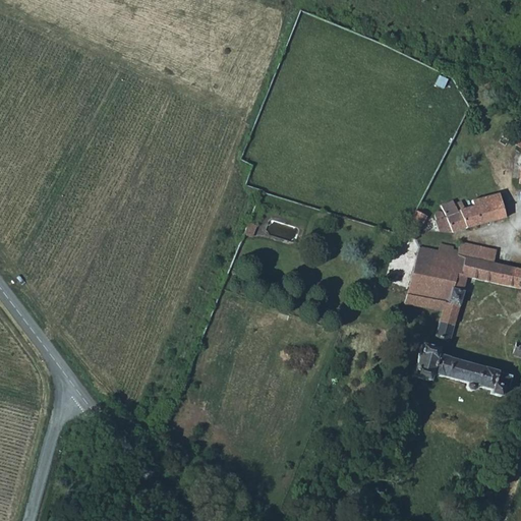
[(520,146),(520,137),(506,129),(503,135),(520,146)]
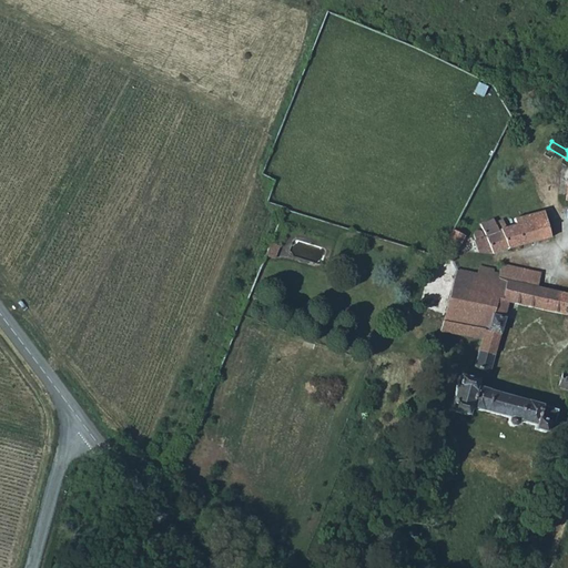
[(550,234),(543,210),(515,216),(517,222),(508,224),(505,217),(495,220),(494,217),(482,222),(486,234),(474,239),(478,250),(494,251),(508,245),(509,246),(550,234)]
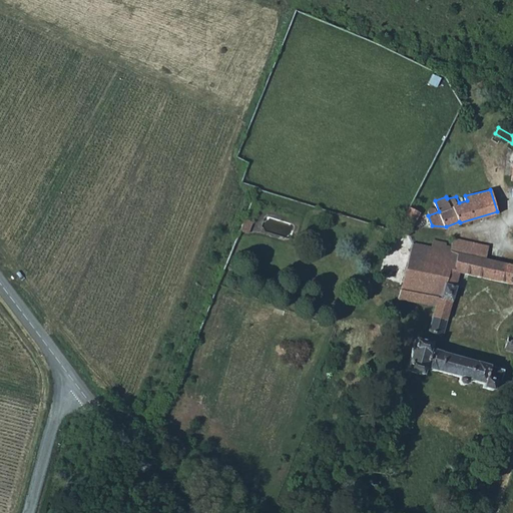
[(446,241),(434,237),(431,244),(459,251),(460,249),(485,260),(488,246),(453,236),(451,243),(446,241)]
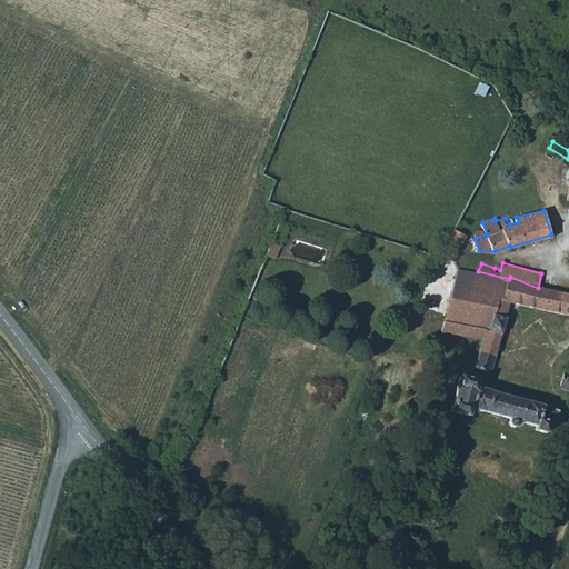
[(509,279),(478,271),(458,267),(443,327),(481,337),(485,327),(488,328),(492,311),(495,312),(499,298),(505,299),(509,279)]
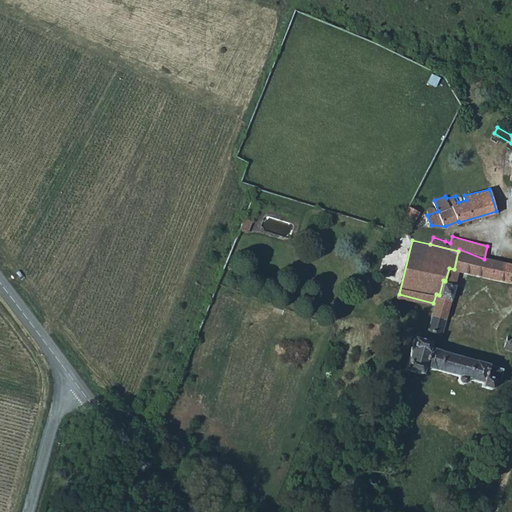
[(458,251),(454,269),(459,270),(511,282),(511,265),(484,259),(459,249),(458,251)]
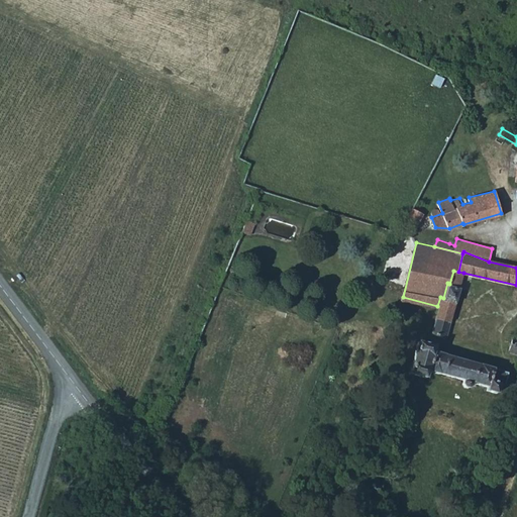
[(453,271),(449,284),(459,286),(463,273),(458,272),(453,271)]
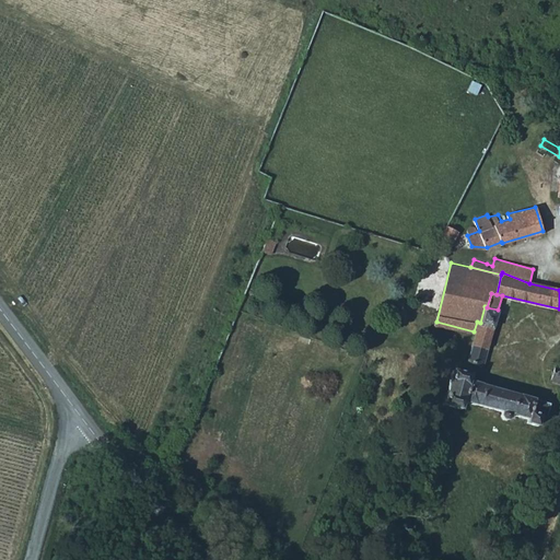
[(467,360),(483,364),(498,310),(487,307),(485,306),(480,323),(477,322),(474,331),(467,360)]
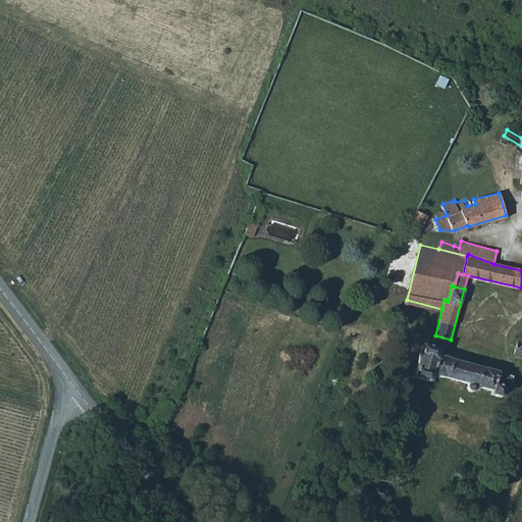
[(521,357),(521,338),(518,337),(513,355),(521,357)]
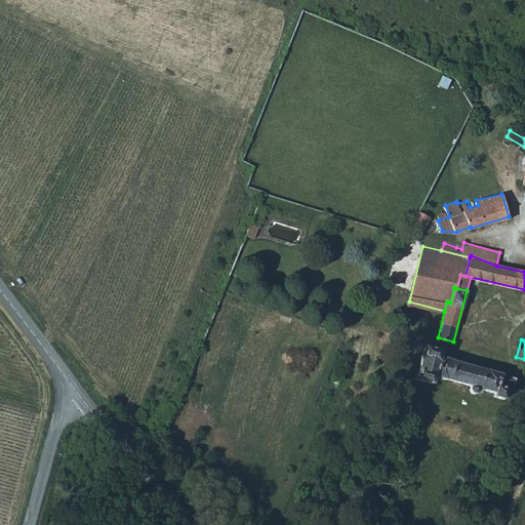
[(506,388),(511,389),(515,376),(502,373),(502,371),(440,355),(441,350),(425,345),(416,376),(433,381),(436,373),(491,389),(490,392),(503,396),(506,388)]
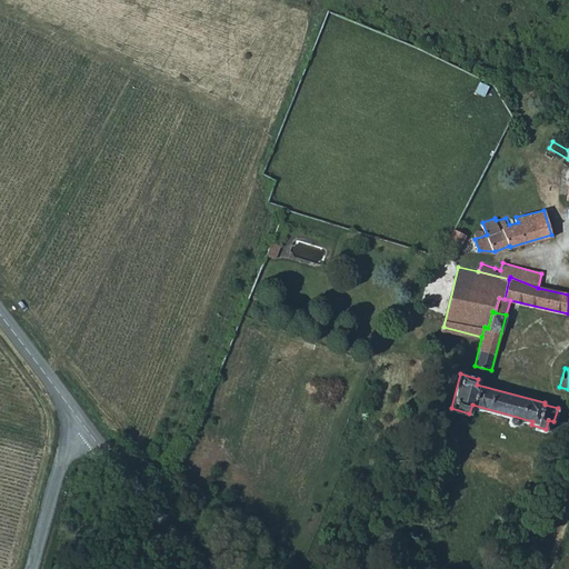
[(568,440),(568,423),(560,421),(556,436),(568,440)]
